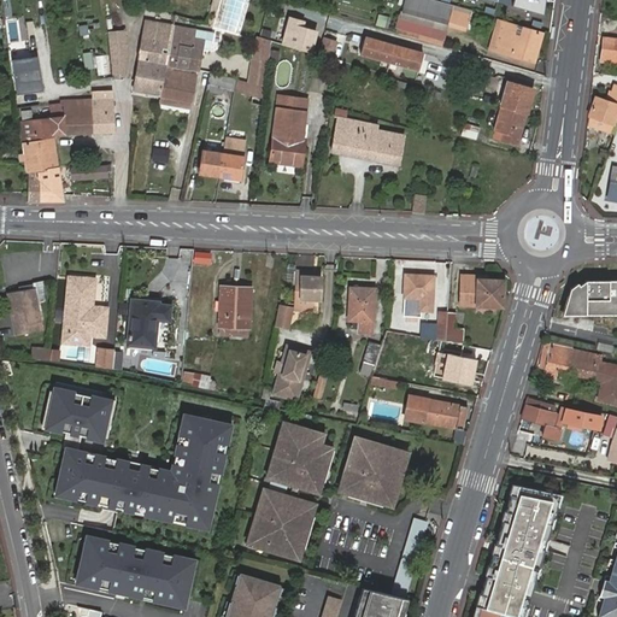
[(453,5),(434,0),(405,0),(403,11),(447,23),(448,22),(453,5)]
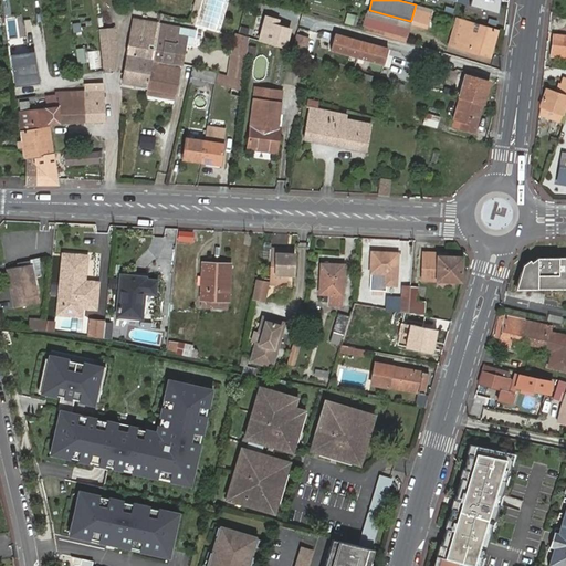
[(500,14),(501,0),(471,0),(470,7),(500,14)]
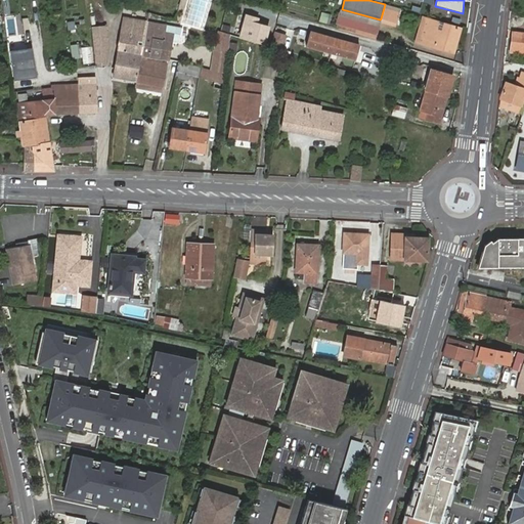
[(401,9),(385,4),(381,18),(397,24),(401,9)]
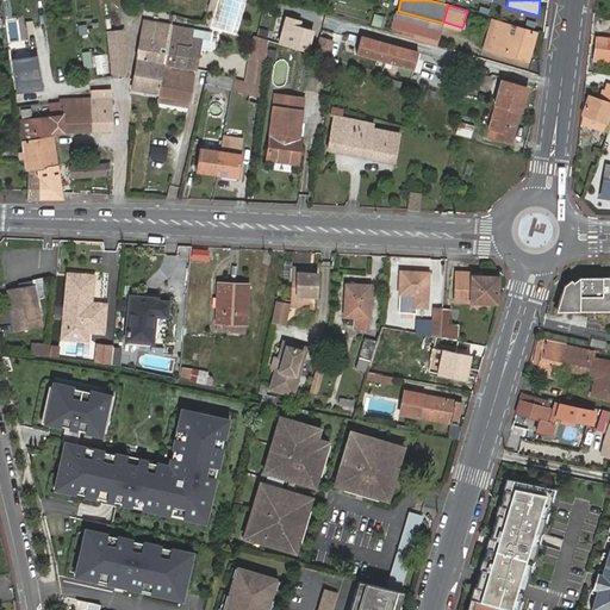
[(436,44),(442,23),(398,11),(392,32),(436,44)]
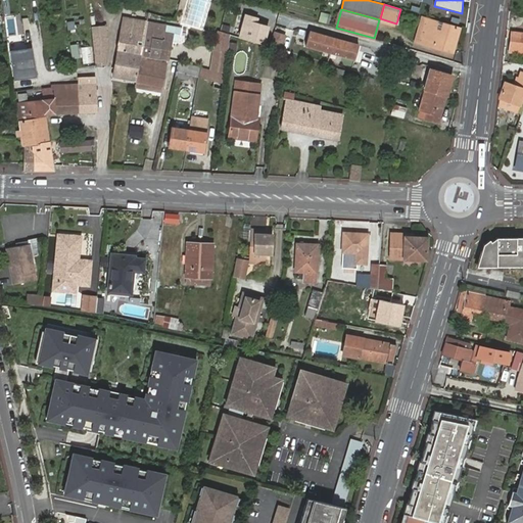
[(7,34),(20,34),(19,16),(6,17),(7,34)]
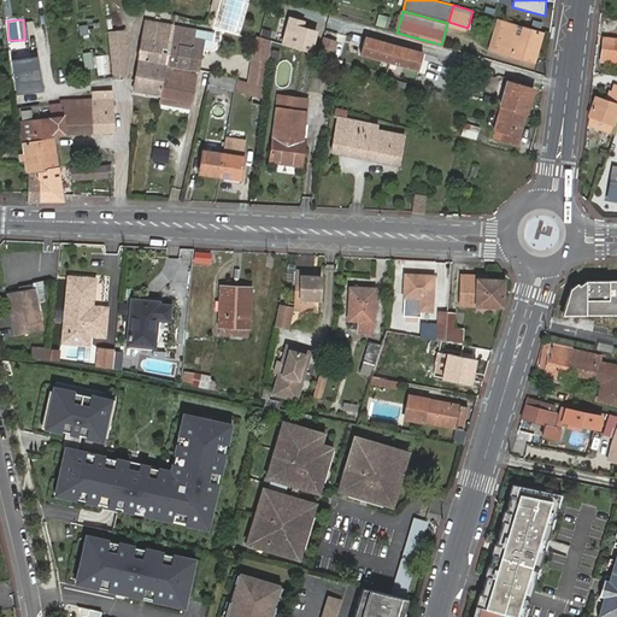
[(193,103),(209,28),(182,21),(181,28),(175,28),(163,97),(193,103)]
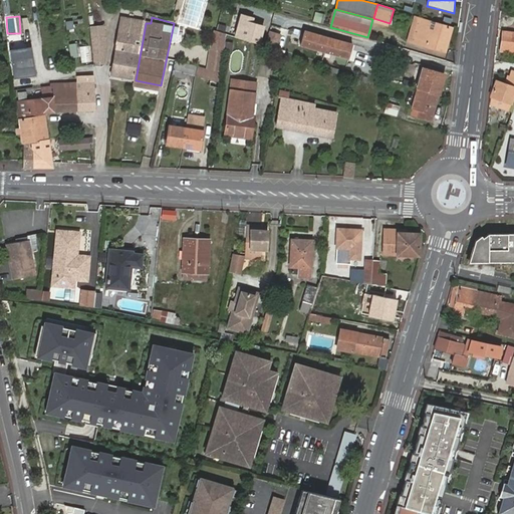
[(259,44),(263,28),(249,25),(251,20),(243,17),(239,31),(246,33),(244,39),(259,44)]
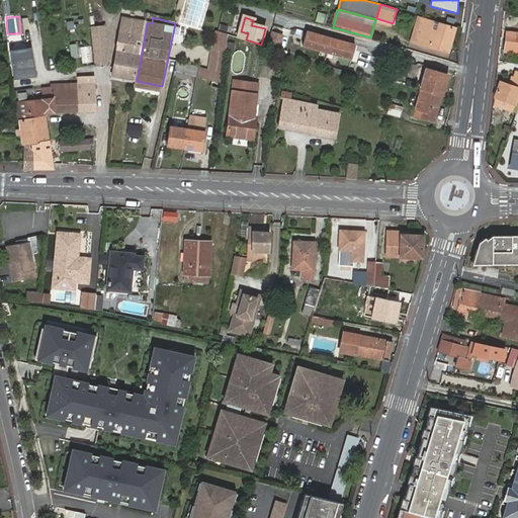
[(137,81),(147,23),(124,19),(113,77),(137,81)]
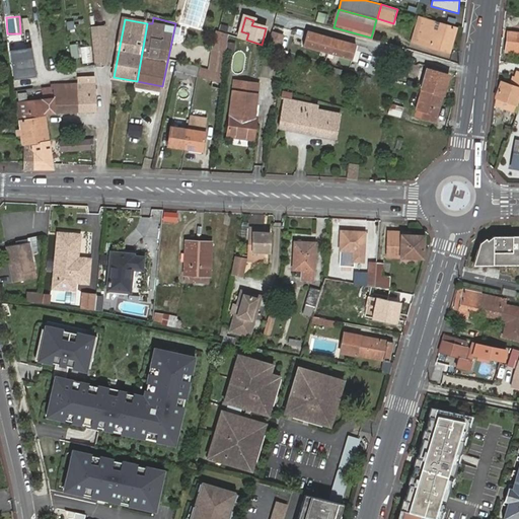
[(66,21),(67,29),(75,28),(73,20),(66,21)]
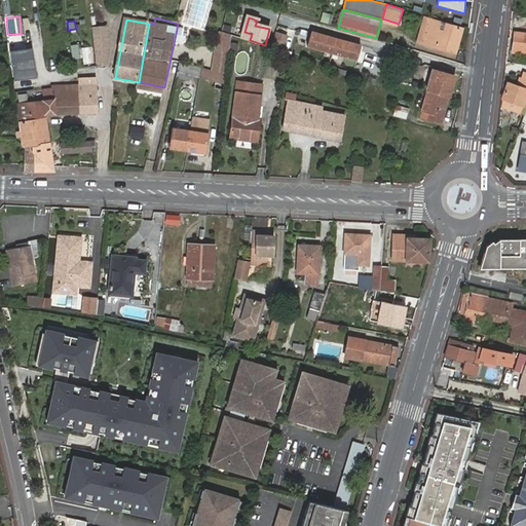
[(433,21),(425,44),(455,53),(462,29),(433,21)]
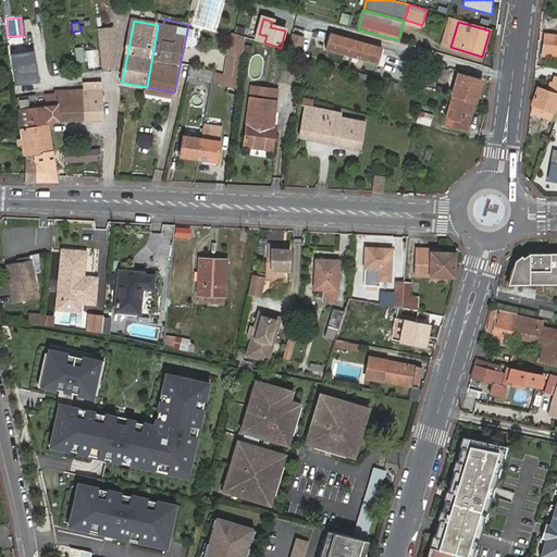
[(99,31),(103,71),(115,70),(115,40),(114,29),(99,31)]
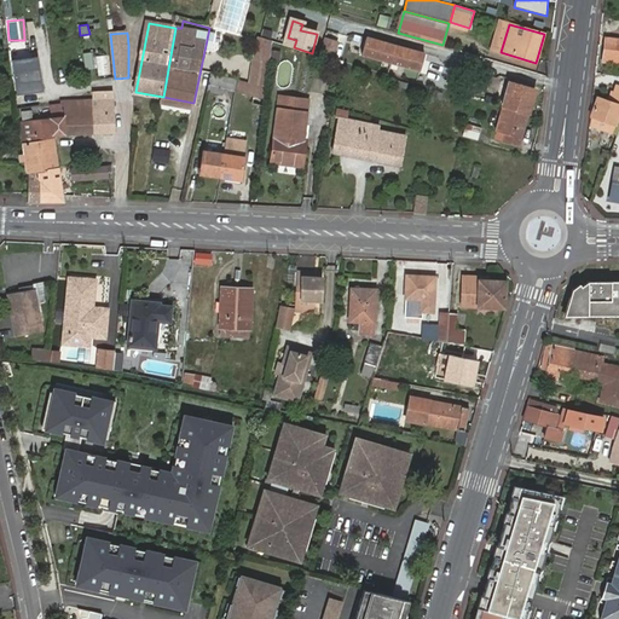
[(267,88),(273,42),(258,38),(252,58),(248,84),(256,85),(267,88)]
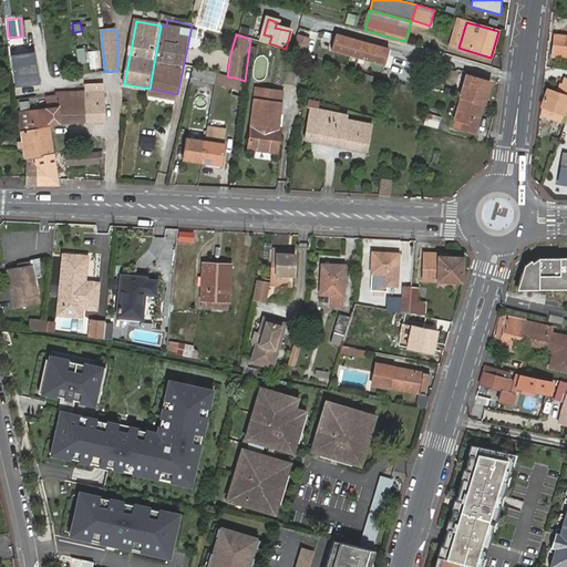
[(338,34),(333,50),(360,58),(387,64),(391,49),(364,42),(338,34)]
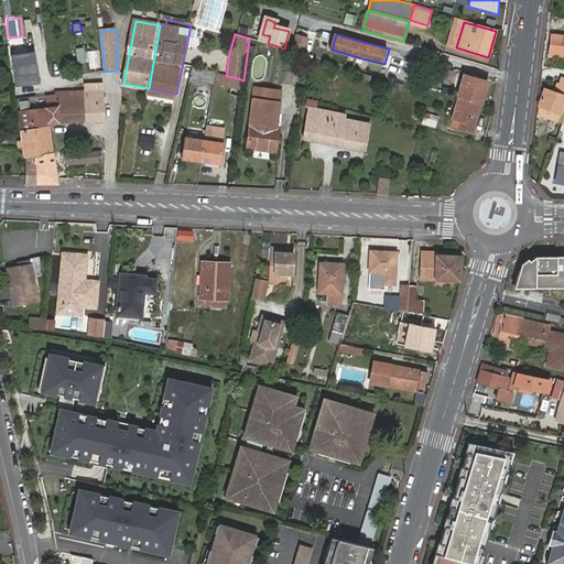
[(563,40),(552,40),(550,56),(563,57),(563,40)]
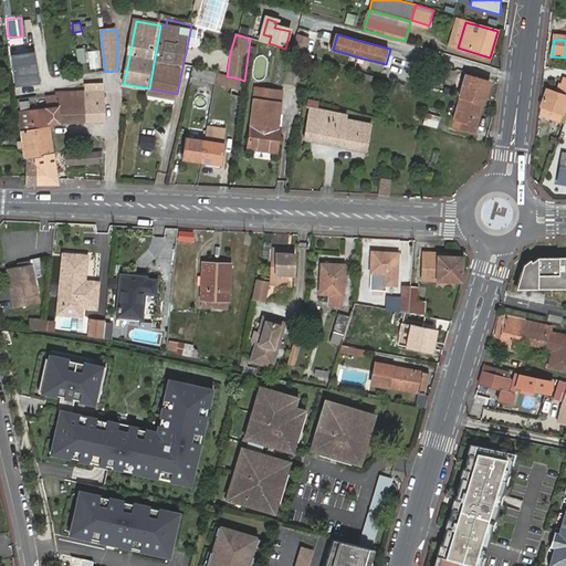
[(83,48),(75,49),(79,63),(86,62),(83,48)]
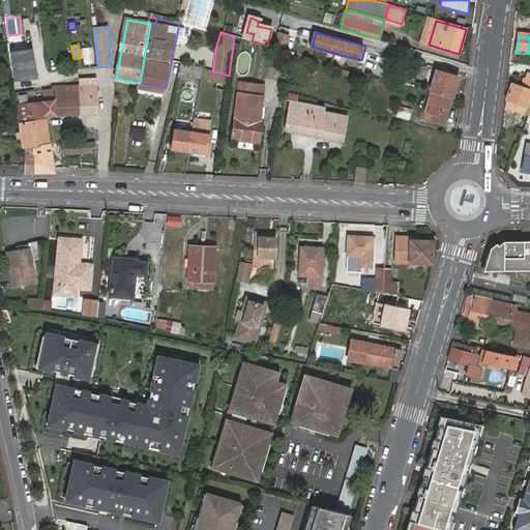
[(84,64),(93,63),(91,47),(82,47),(84,64)]
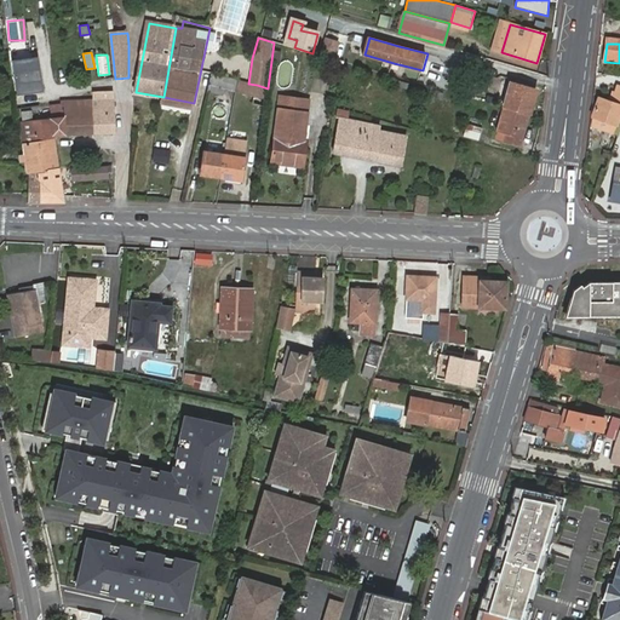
[(44,91),(39,57),(13,61),(18,95),(44,91)]
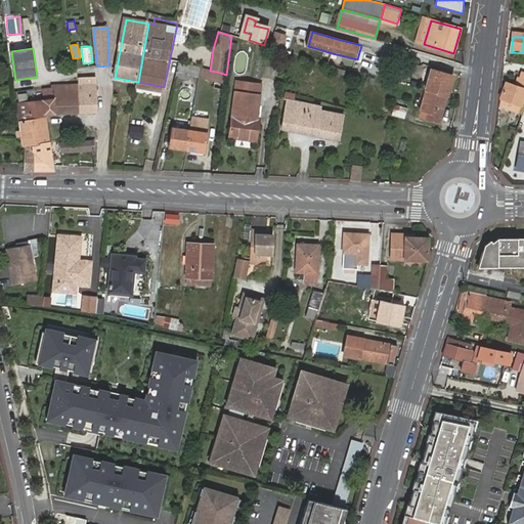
[(186,74),(201,78),(203,69),(188,64),(186,74)]
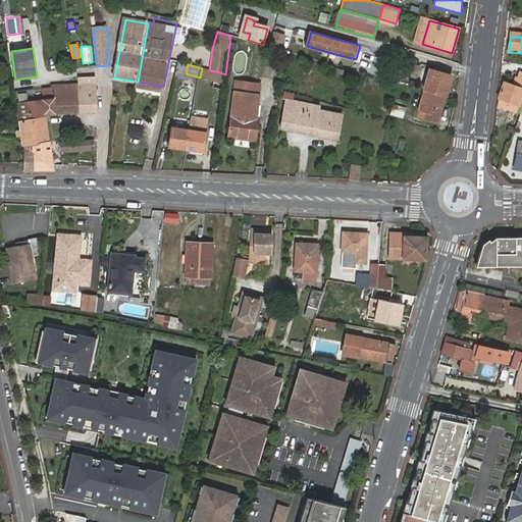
[(216,71),(209,70),(202,68),(200,77),(214,81),(216,71)]
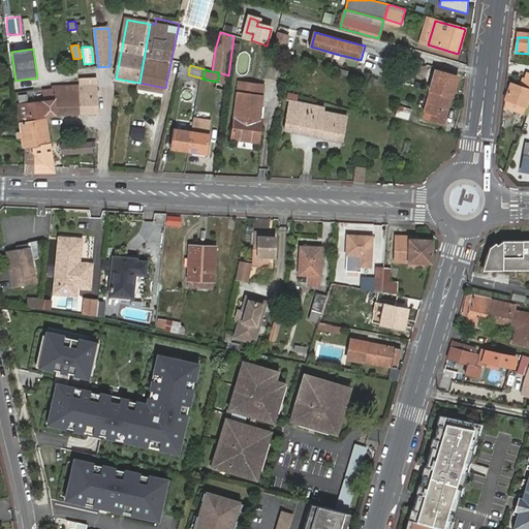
[(438,70),(432,91),(453,97),(459,76),(438,70)]
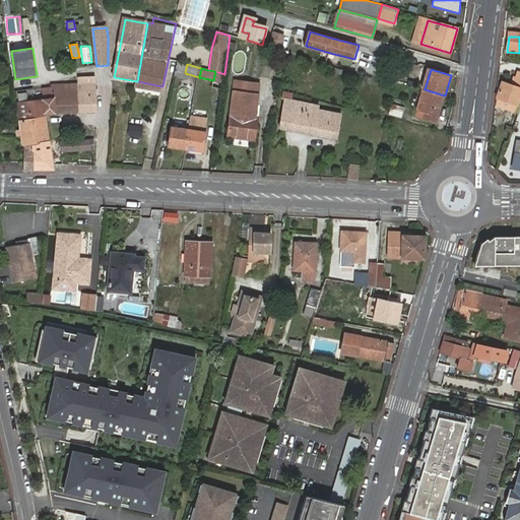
[(518,105),(519,99),(519,72),(514,86),(504,82),(499,98),(518,105)]
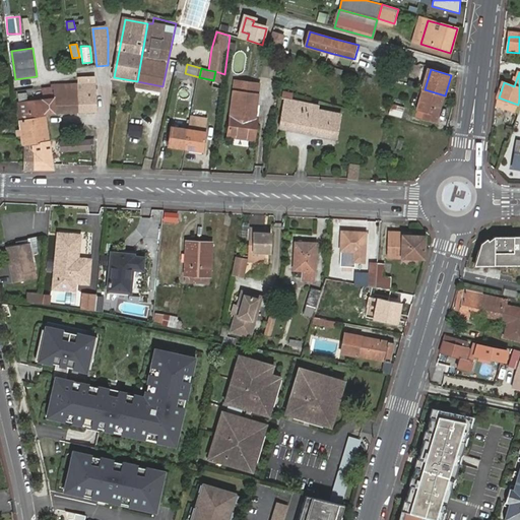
[(260,79),(237,76),(230,133),(258,136),(259,114),(249,113),(250,102),(258,103),(260,79)]
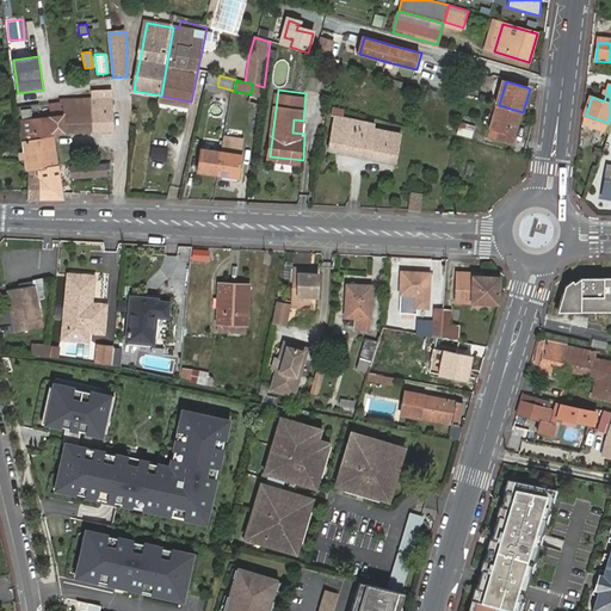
[(91,99),(87,100),(93,131),(113,130),(112,91),(91,92),(91,99)]
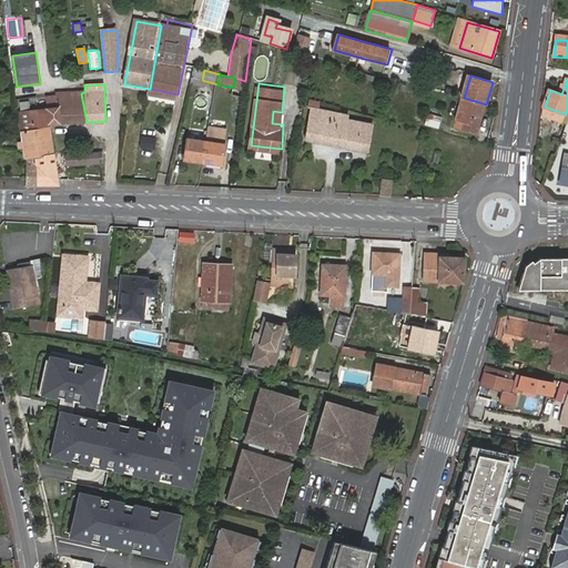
[(87,122),(81,93),(57,93),(57,95),(60,123),(87,122)]
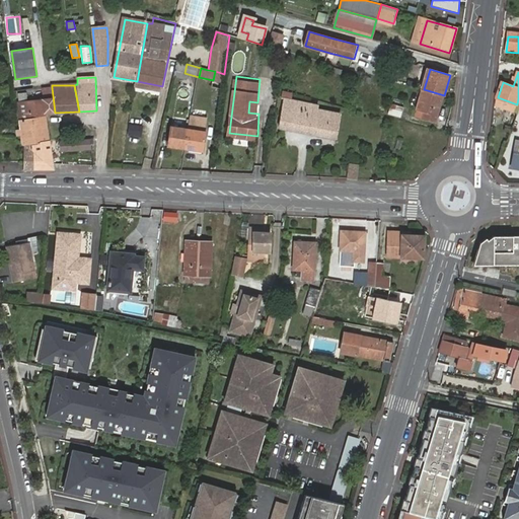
[(55,113),(52,87),(43,88),(45,99),(18,102),(20,122),(31,120),(31,118),(47,116),(47,113),(55,113)]
